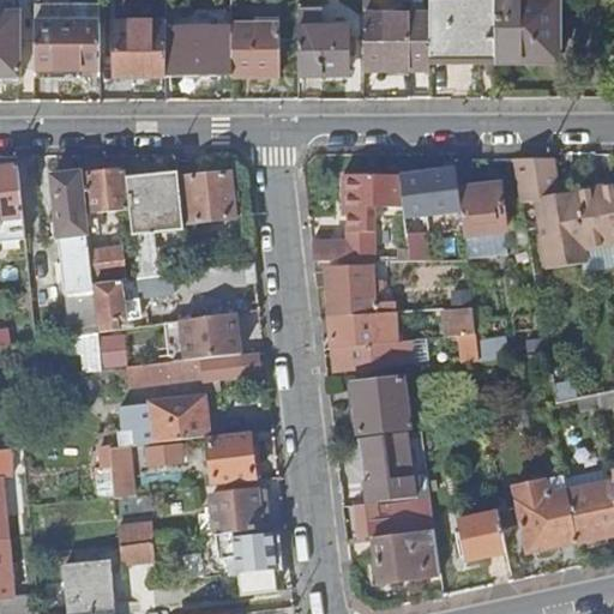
[(0,0),(0,76),(20,77),(19,0),(0,0)]
